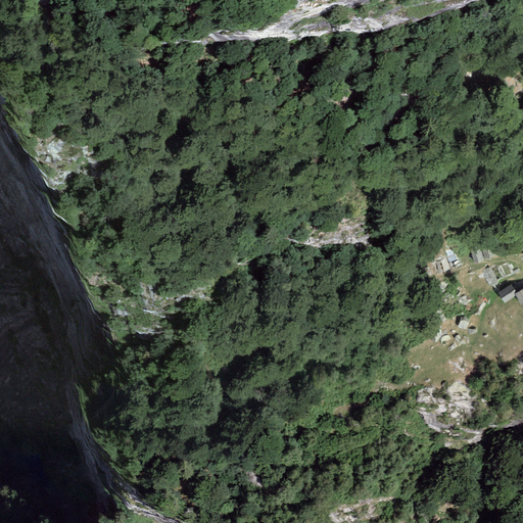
[(490,240),(481,244),(485,258),(495,254),(490,240)]
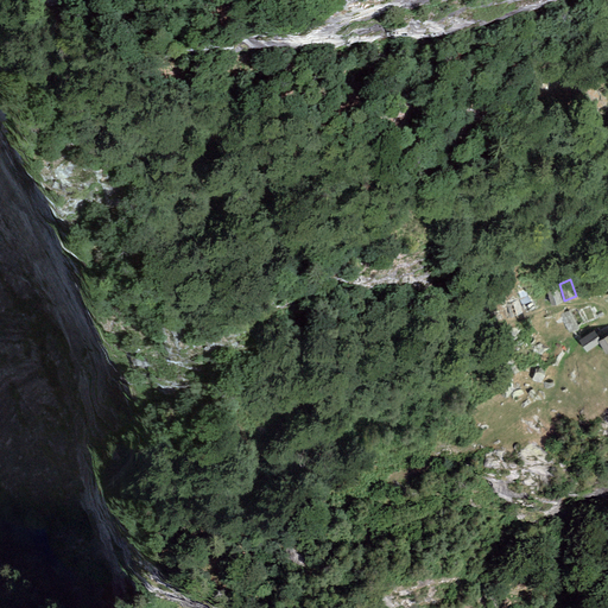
[(558,286),(546,290),(551,305),(563,302),(558,286)]
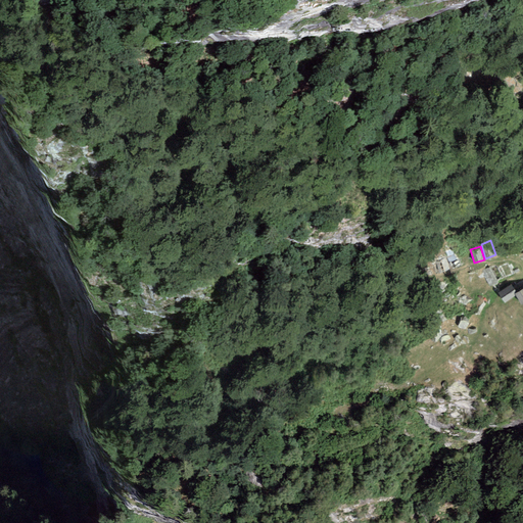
[(445,256),(434,260),(438,272),(449,268),(445,256)]
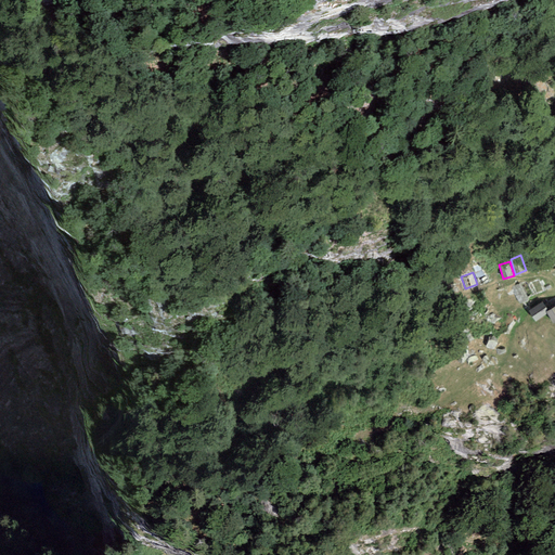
[(520,284),(512,288),(520,304),(529,299),(520,284)]
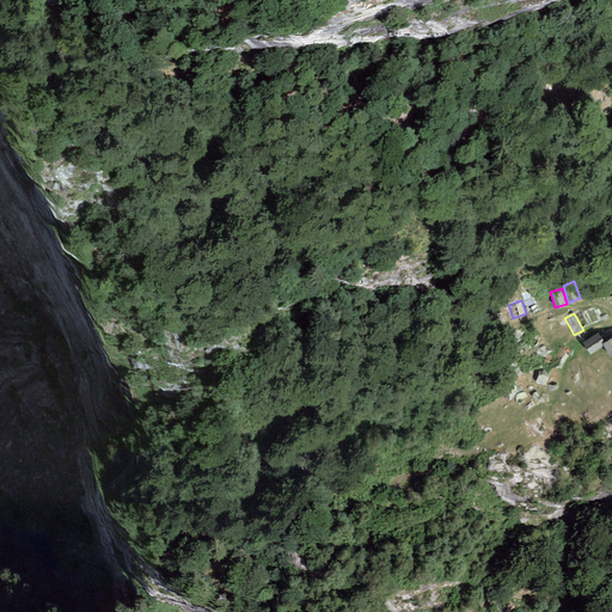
[(598,332),(583,342),(591,354),(604,347),(610,356),(611,354),(611,337),(605,342),(598,332)]
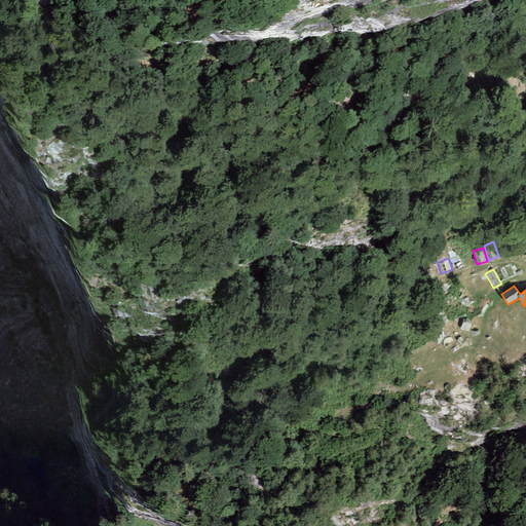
All buildings are outlined.
